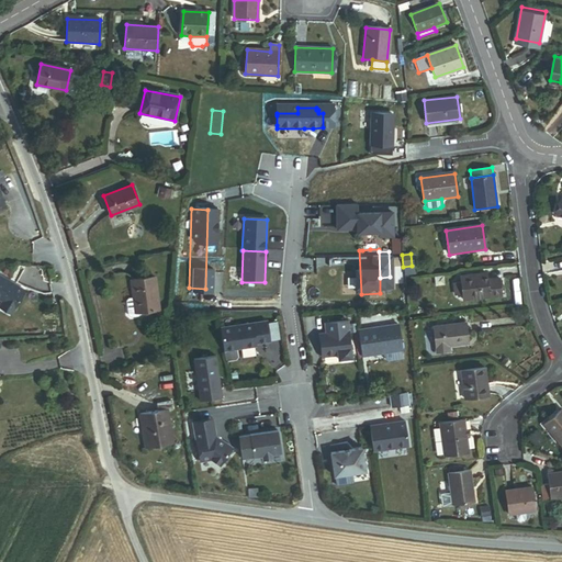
[(502,295),(501,288),(499,278),(490,279),(490,272),(459,277),(460,282),(461,294),(462,300),(502,295)]
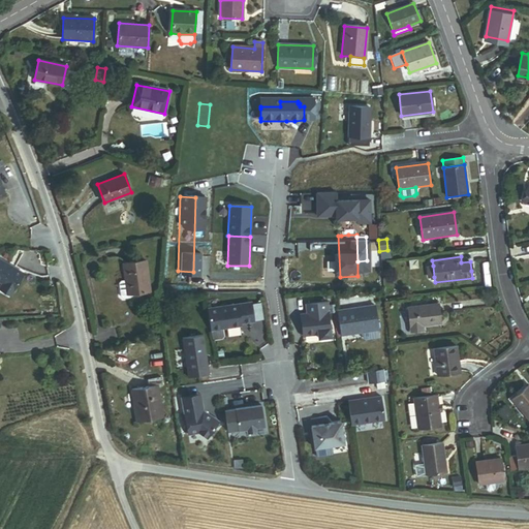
[(1,289),(11,297),(25,274),(0,259),(0,281),(4,284),(1,289)]
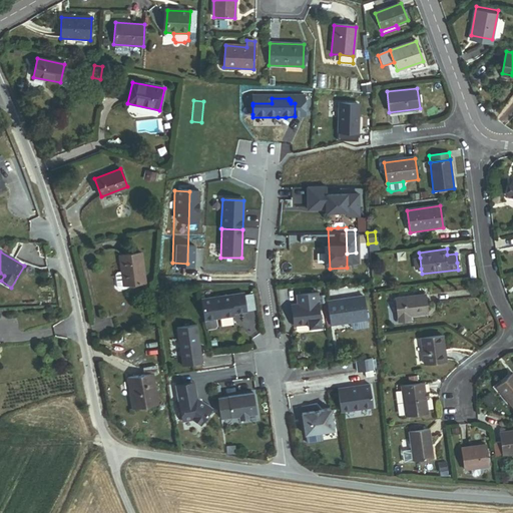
[(120,258),(123,274),(118,275),(116,277),(119,290),(121,291),(125,291),(125,287),(136,285),(146,284),(141,253),(120,258)]
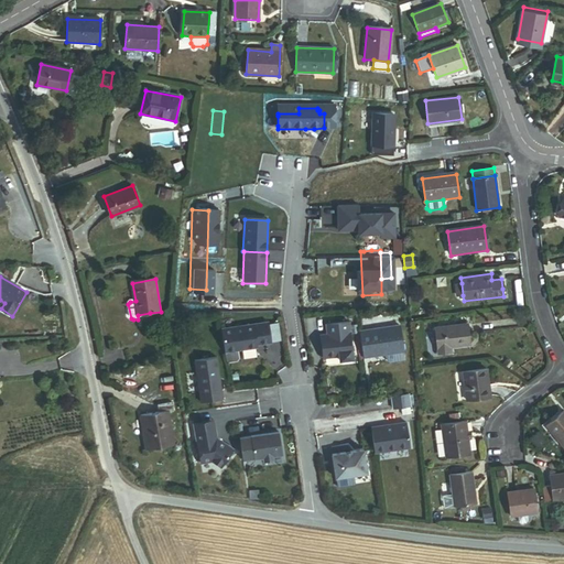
[(281,342),(278,323),(268,324),(271,344),(281,342)]
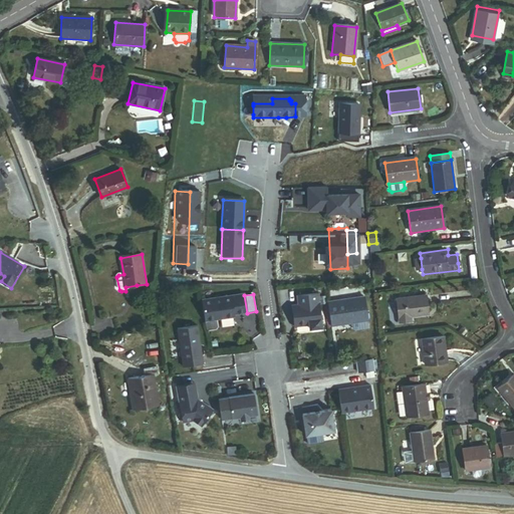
[(316,313),(318,312),(315,294),(295,296),(296,306),(290,306),(293,327),(308,325),(308,329),(320,328),(319,317),(317,317),(316,313)]
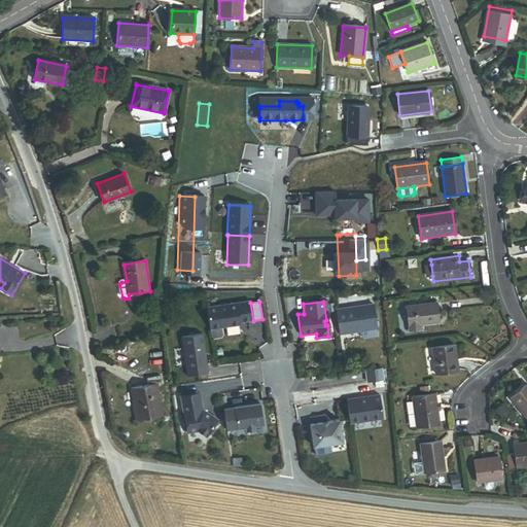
[(250,303),(207,309),(211,341),(220,340),(222,337),(220,328),(222,327),(222,326),(226,326),(227,327),(240,325),(240,322),(253,321),(250,303)]
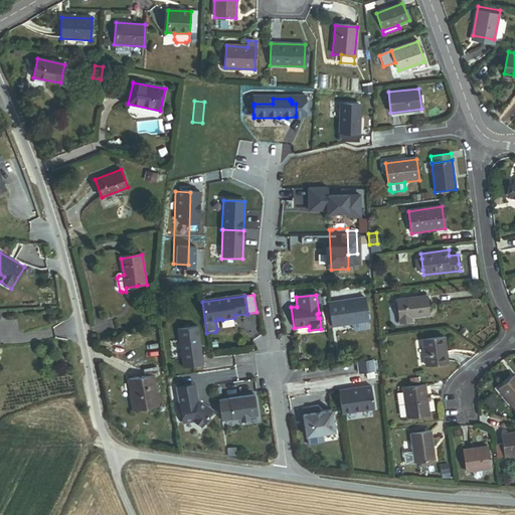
[(410,318),(428,316),(425,297),(397,300),(400,324),(411,323),(410,318)]
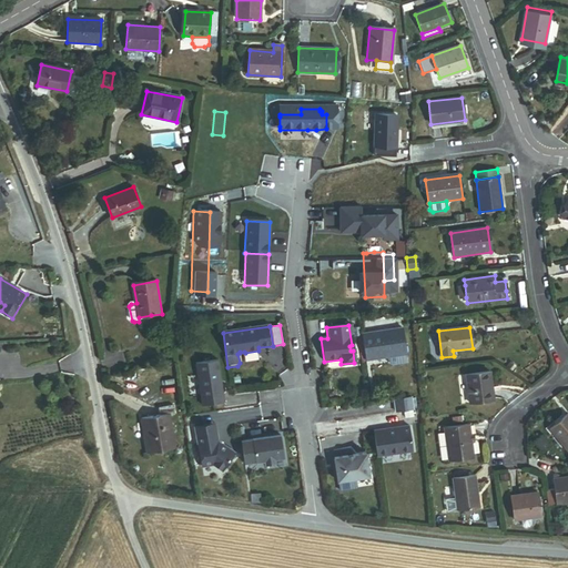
[(364,358),(381,355),(381,354),(385,353),(386,357),(386,358),(387,358),(406,356),(403,328),(361,335),(364,358)]
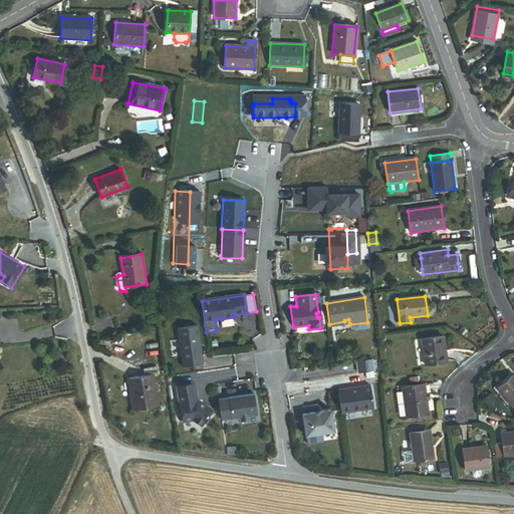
[(367,322),(350,324),(351,330),(353,332),(366,330),(367,328),(367,322)]
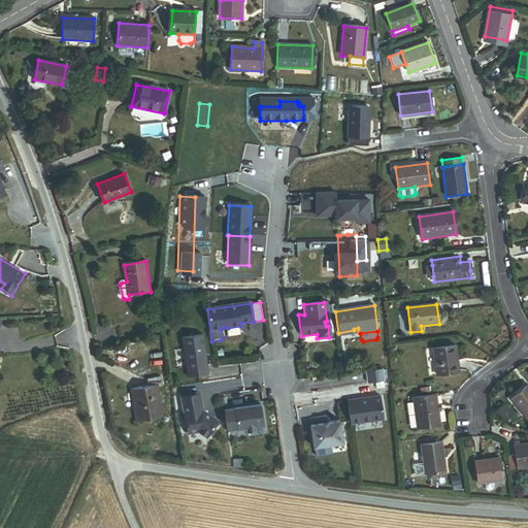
[(182,338),(188,378),(208,375),(202,336),(182,338)]
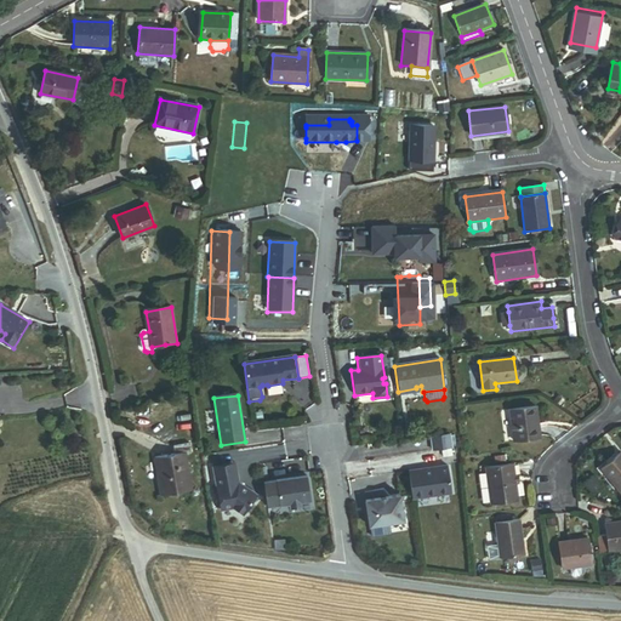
[(513,440),(539,438),(536,406),(510,410),(513,440)]
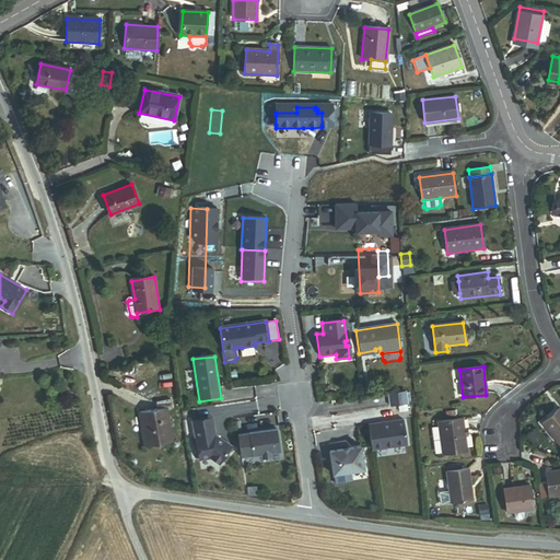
[(235,373),(228,374),(229,382),(236,381),(235,373)]
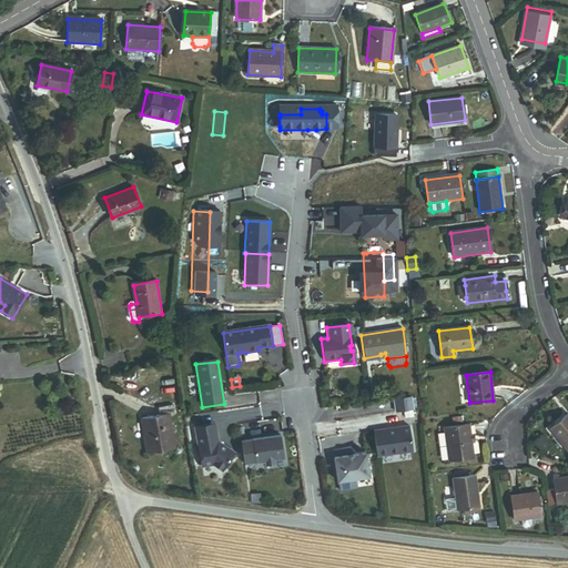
[(394,413),(411,411),(408,398),(392,401),(394,413)]
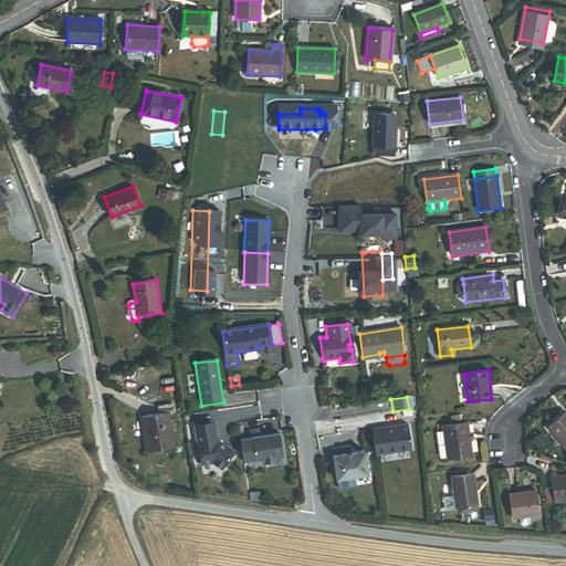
[(148,451),(175,447),(169,412),(174,411),(173,405),(159,407),(160,413),(143,417),(148,451)]
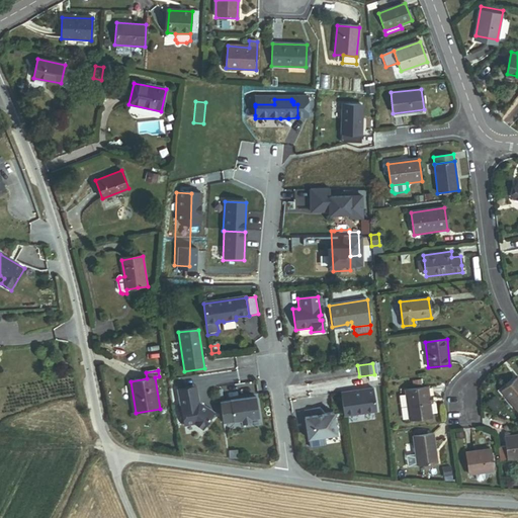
[(517,377),(501,392),(517,411),(517,377)]
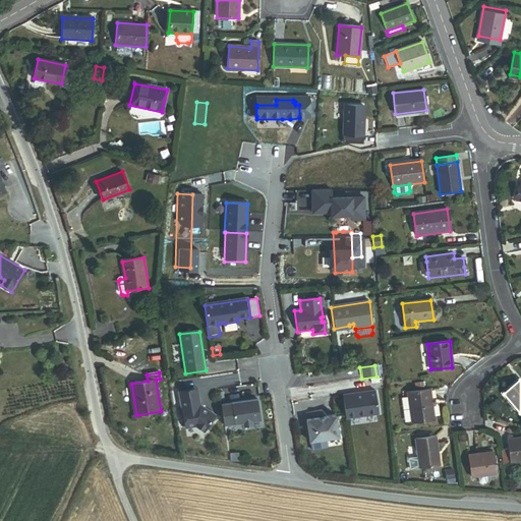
[(412,423),(433,420),(429,390),(407,393),(412,423)]
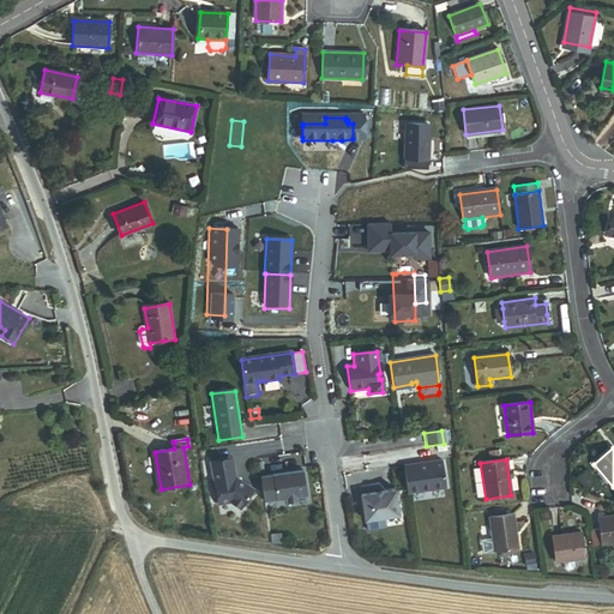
[(211,464),(214,474),(235,470),(234,461),(211,464)]
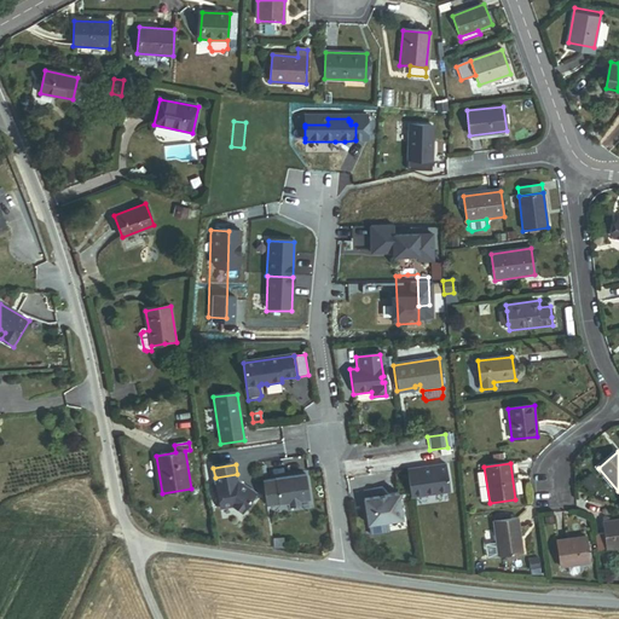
[(405,472),(409,498),(449,492),(444,466),(405,472)]
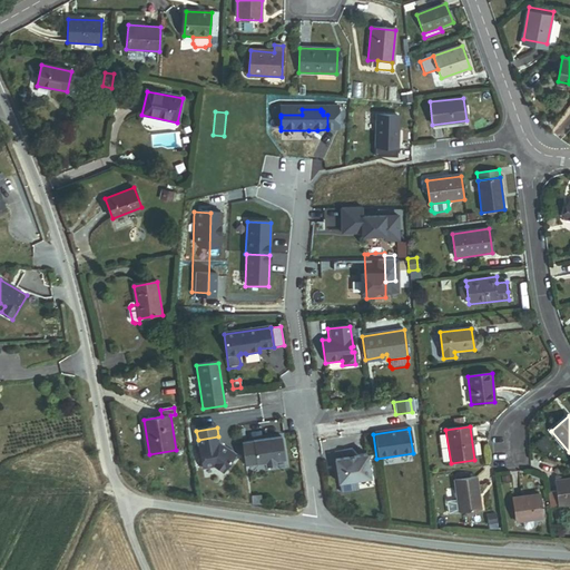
[(236,457),(220,446),(218,436),(198,440),(204,471),(215,469),(224,475),(236,457)]
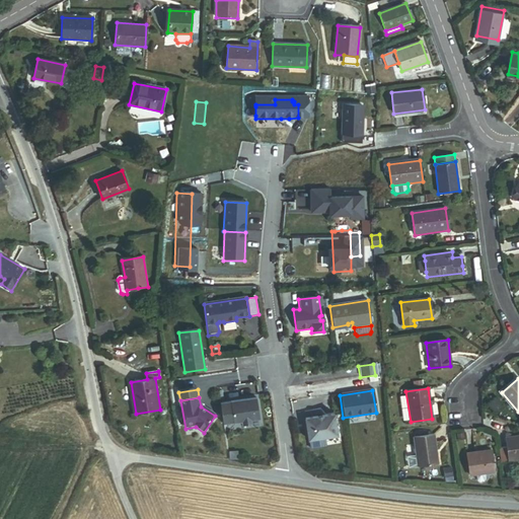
[(242,421),(250,420),(260,419),(256,398),(230,402),(233,423),(242,421)]
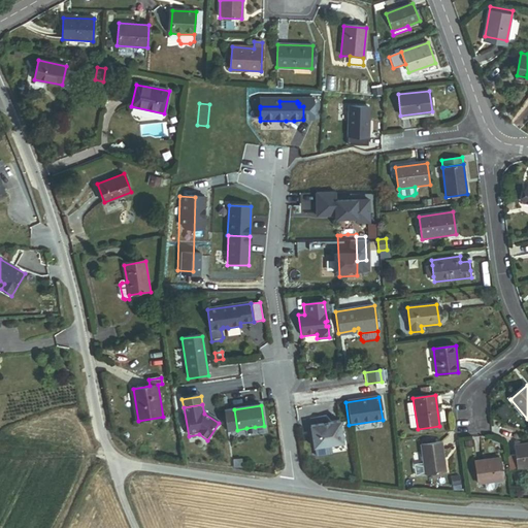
[(338,423),(309,427),(312,449),(341,444),(338,423)]
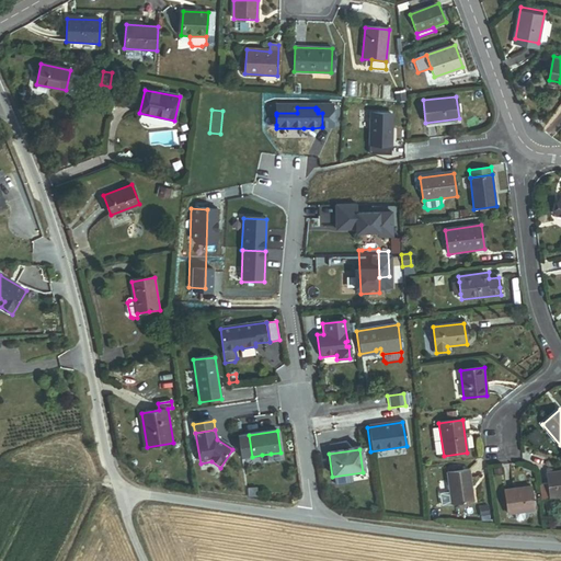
[(451,504),(473,502),(469,469),(447,472),(449,494),(451,504)]
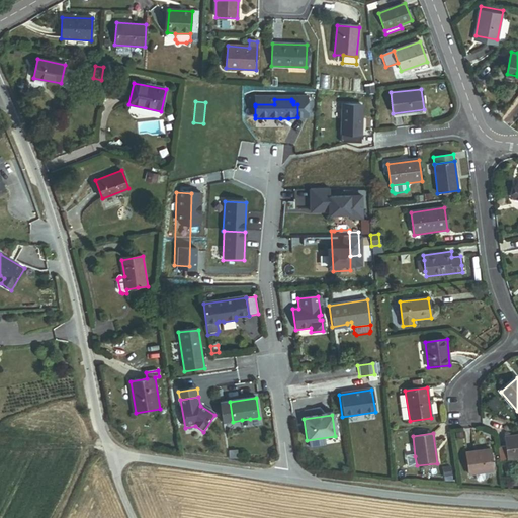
[(507,459),(517,457),(517,435),(504,437),(506,447),(507,459)]
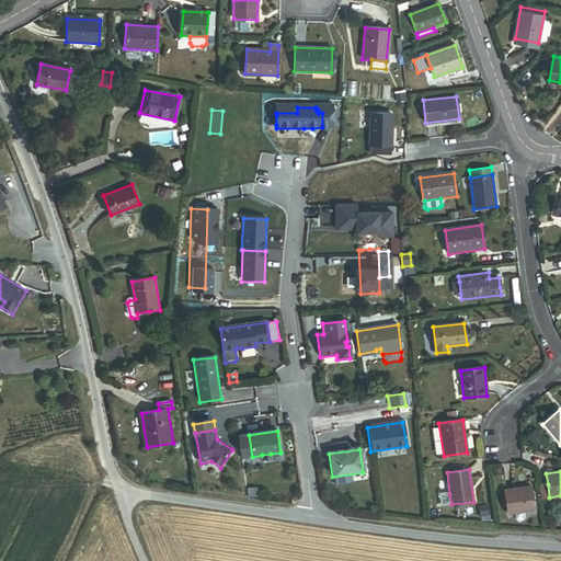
[(549,500),(549,497),(548,484),(539,484),(541,501),(549,500)]
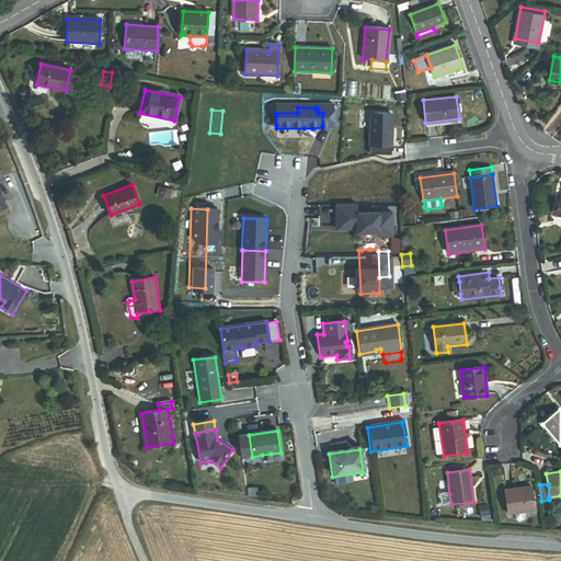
[(524,512),(534,510),(530,487),(504,490),(507,514),(514,513),(524,512)]
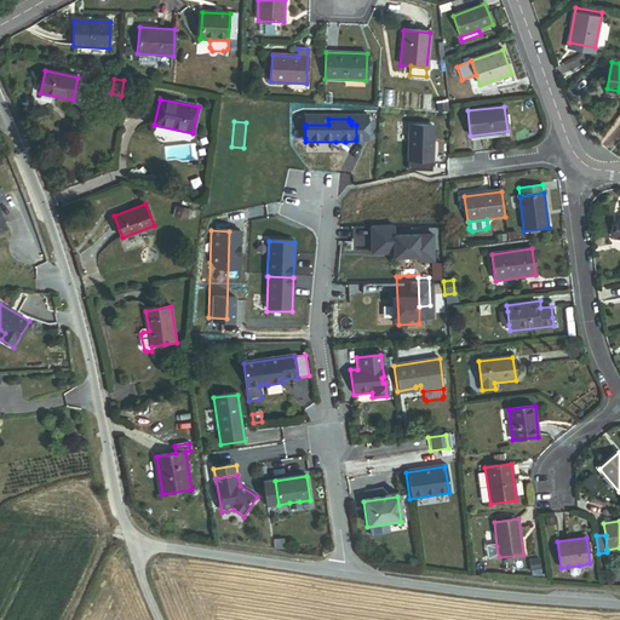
[(578,575),(580,572),(579,566),(568,567),(569,574),(572,575),(578,575)]
